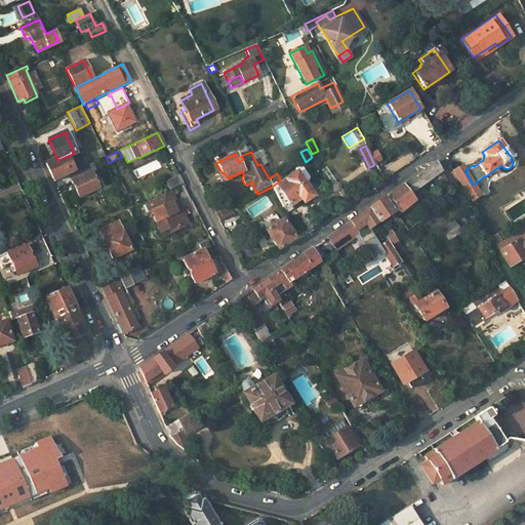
[(380,163),(376,153),(370,156),(374,165),(375,166),(380,163)]
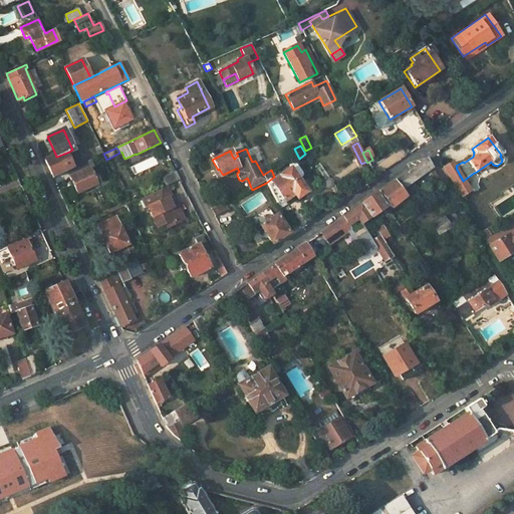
[(69,152),(56,157),(55,154),(44,159),(48,169),(52,178),(68,170),(75,167),(69,152)]
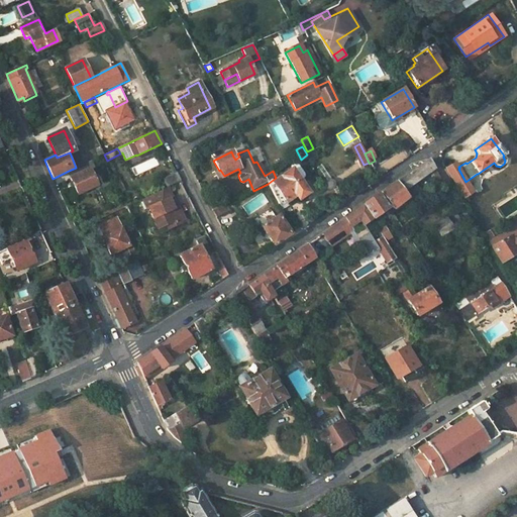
[(134,166),(137,174),(158,165),(153,158),(134,166)]
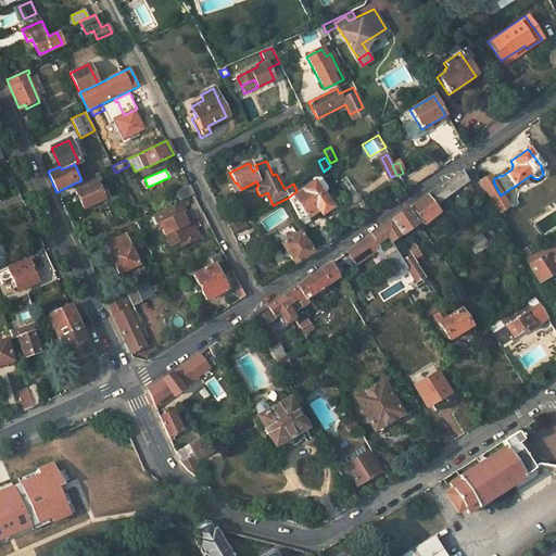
[(460,172),(408,209),(416,222),(419,220),(421,224),(450,204),(444,197),(460,185),(466,181),(460,172)]
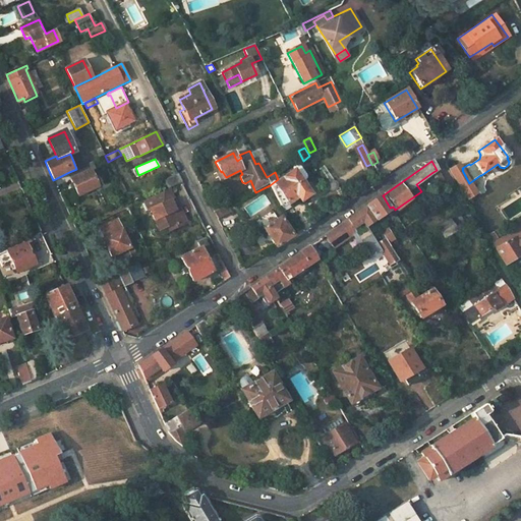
[(97,187),(87,164),(76,169),(69,172),(71,179),(70,179),(77,195),(97,187)]
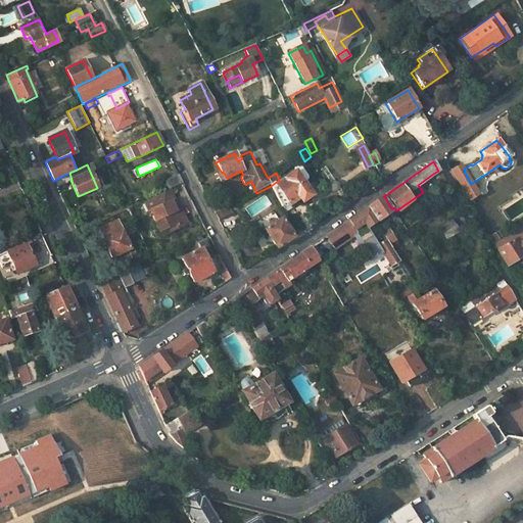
[(302,170),(299,164),(279,180),(271,186),(283,211),(298,199),(302,203),(313,196),(296,174),(302,170)]
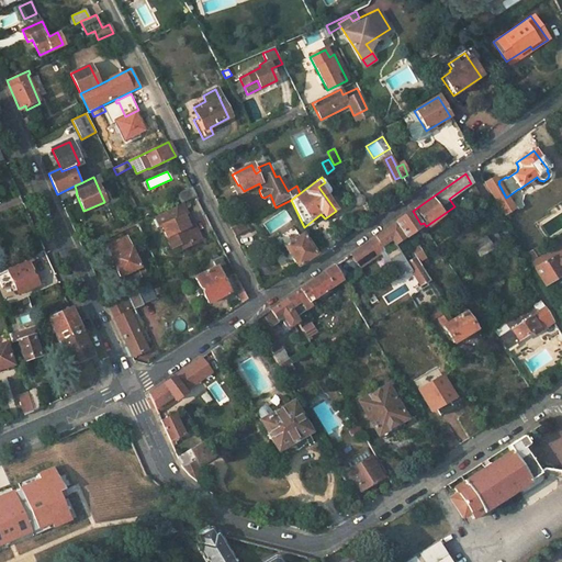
[(503,215),(513,210),(506,198),(498,183),(495,178),(484,183),(503,215)]
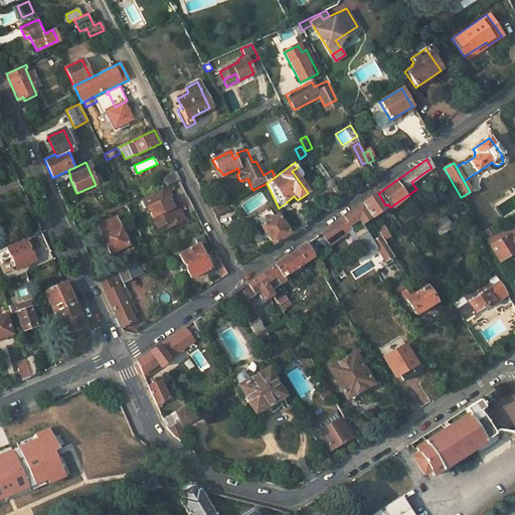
[(432,168),(426,171),(433,181),(438,177),(432,168)]
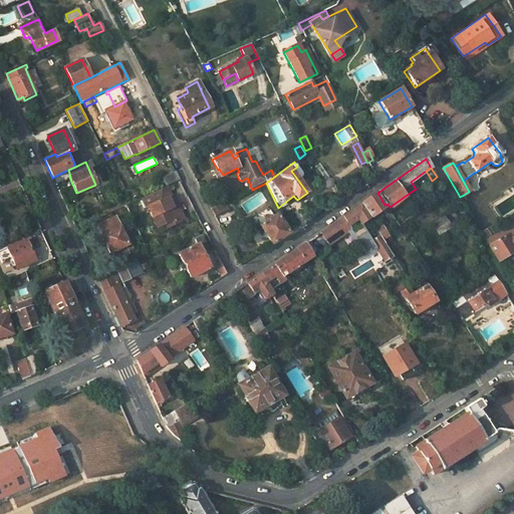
[(175,172),(162,178),(166,187),(168,186),(179,181),(175,172)]
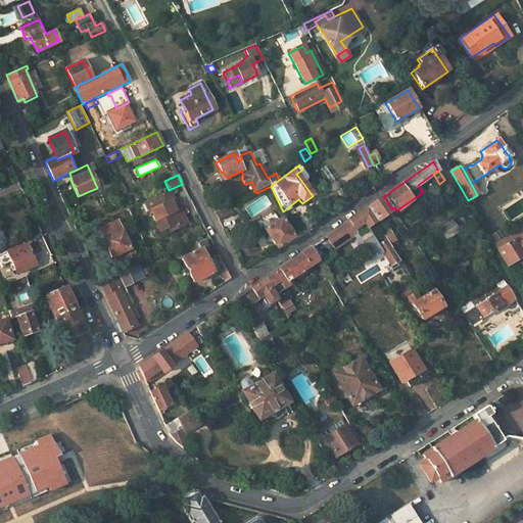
[(176,199),(171,189),(169,190),(144,201),(148,211),(150,210),(160,231),(169,227),(177,223),(179,228),(188,224),(181,208),(176,210),(172,201),(176,199)]
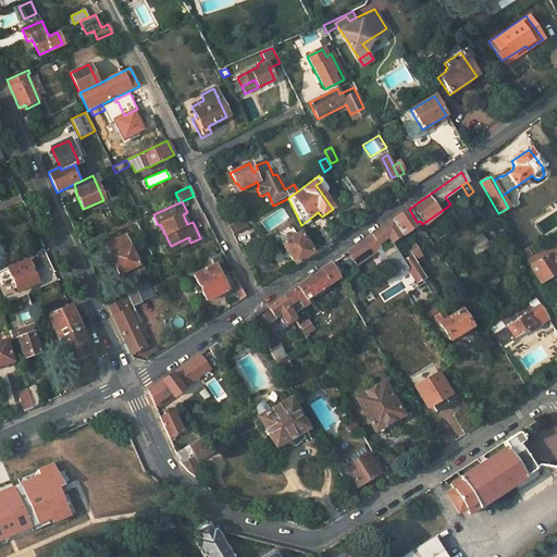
[(230,227),(245,219),(240,211),(225,219),(230,227)]
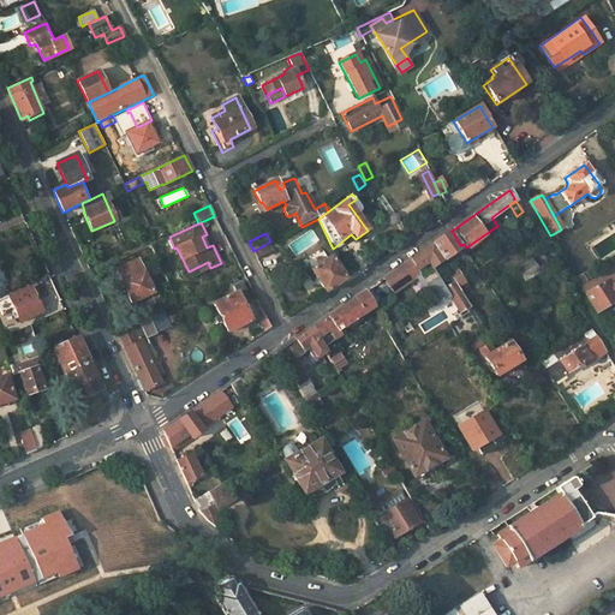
[(459,310),(470,305),(460,290),(458,285),(451,274),(433,244),(415,257),(384,280),(394,293),(419,274),(436,303),(449,294),(459,310)]
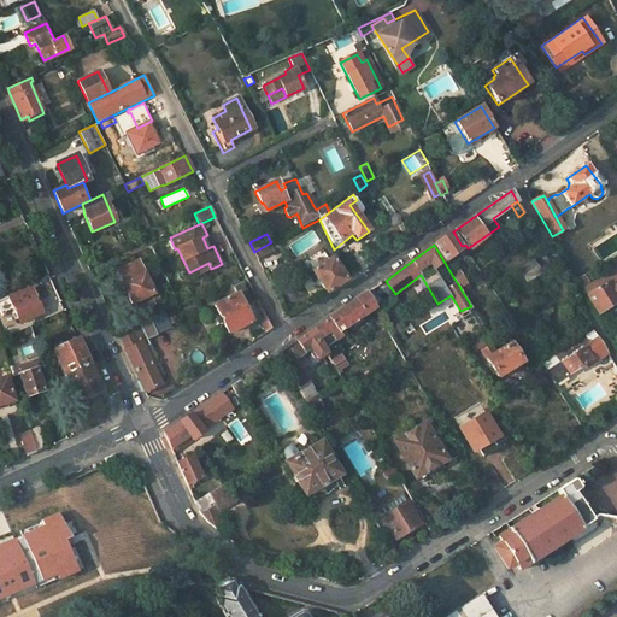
[(253,254),(258,263),(274,254),(269,246),(253,254)]
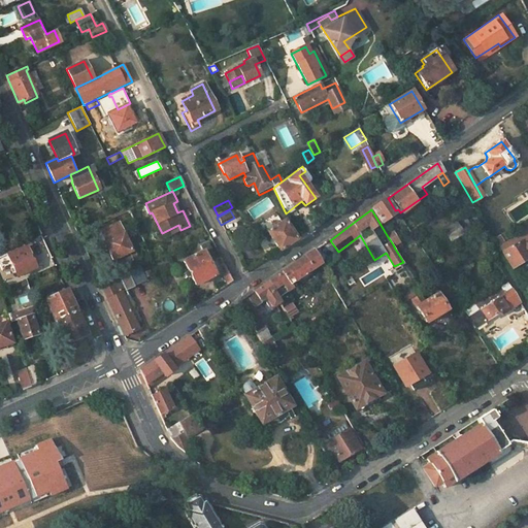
[(299,241),(307,236),(296,213),(288,218),(299,241)]
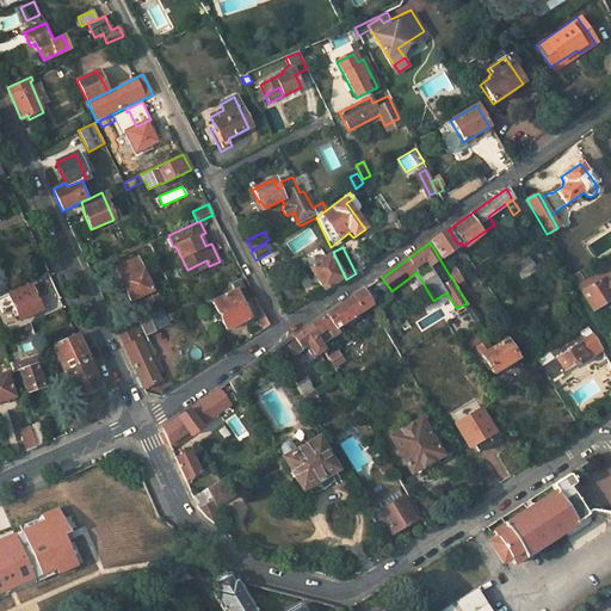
[(535,270),(529,257),(511,266),(518,278),(535,270)]
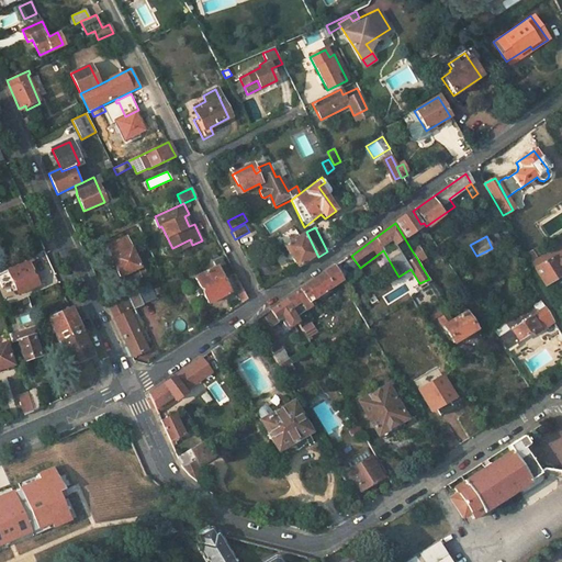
[(139,268),(126,238),(107,247),(120,278),(123,277),(126,284),(128,283),(128,284),(141,280),(139,278),(146,274),(143,266),(139,268)]
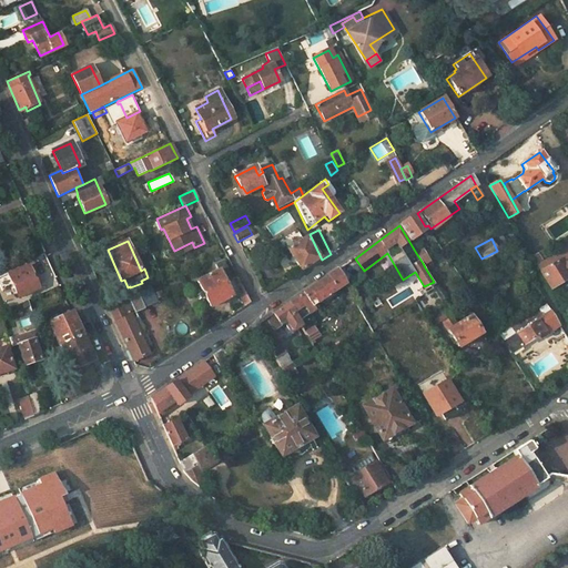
[(320,261),(306,241),(287,252),(301,273),(320,261)]
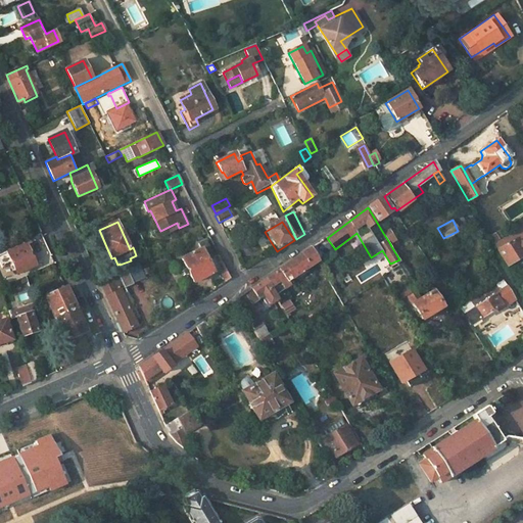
[(34,227),(31,228),(34,236),(41,233),(38,226),(34,227)]
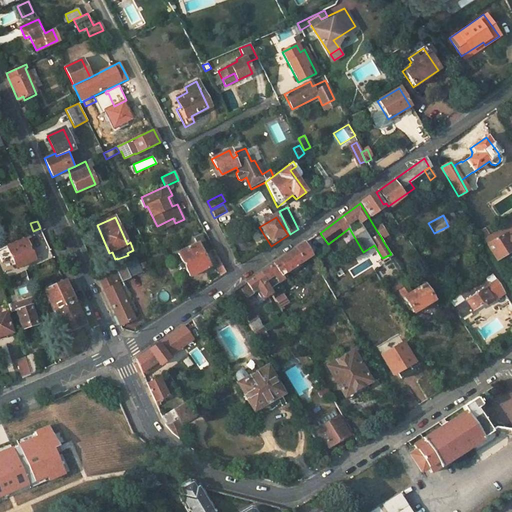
[(483,238),(496,260),(511,250),(511,245),(510,242),(511,240),(511,225),(510,222),(483,238)]
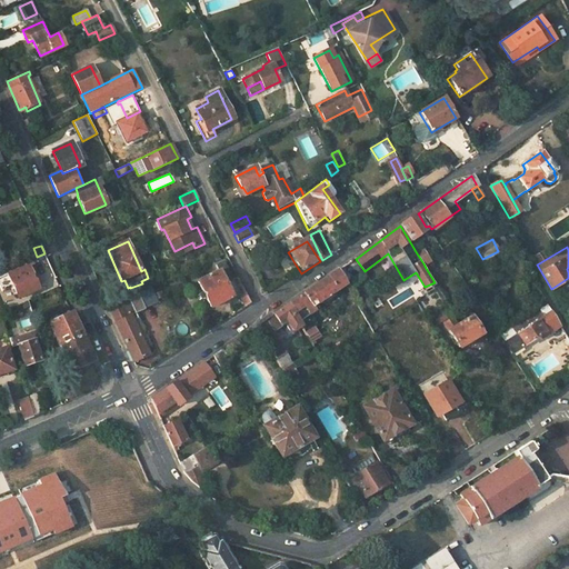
[(423,263),(428,260),(422,250),(417,253),(423,263)]
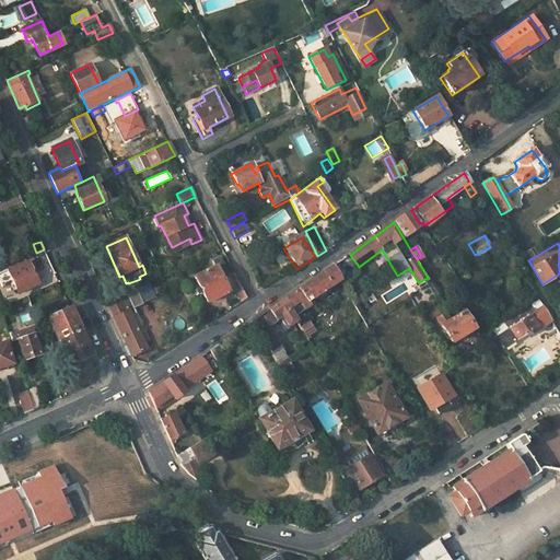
[(226,277),(218,258),(210,261),(213,268),(193,279),(205,304),(226,293),(221,280),(226,277)]
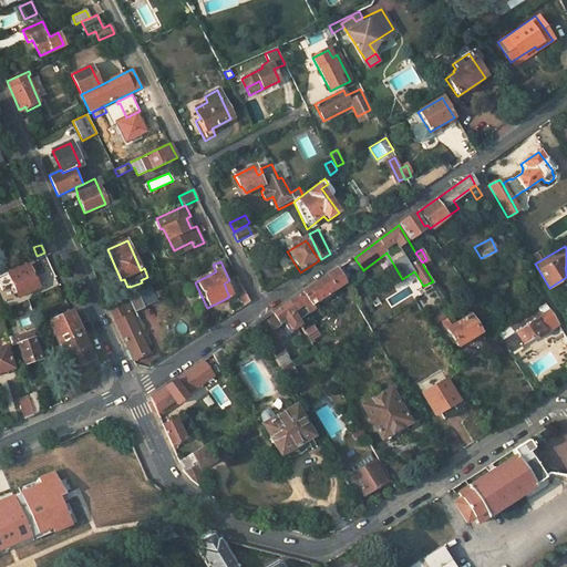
[(38,288),(29,265),(0,277),(0,284),(2,290),(13,286),(18,297),(38,288)]
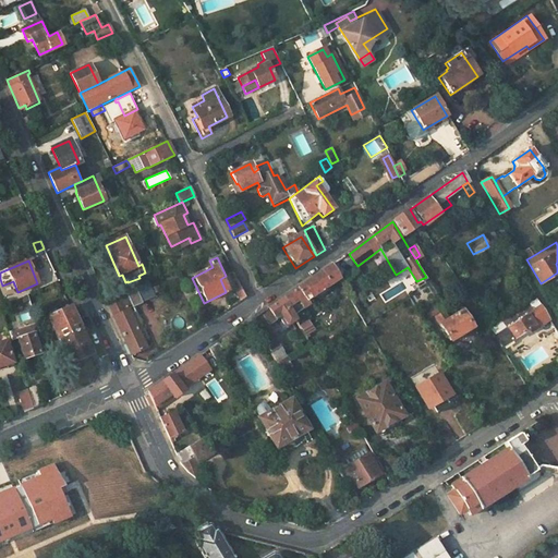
[(283,300),(292,315),(307,305),(306,303),(341,280),(332,266),(314,279),(283,300)]
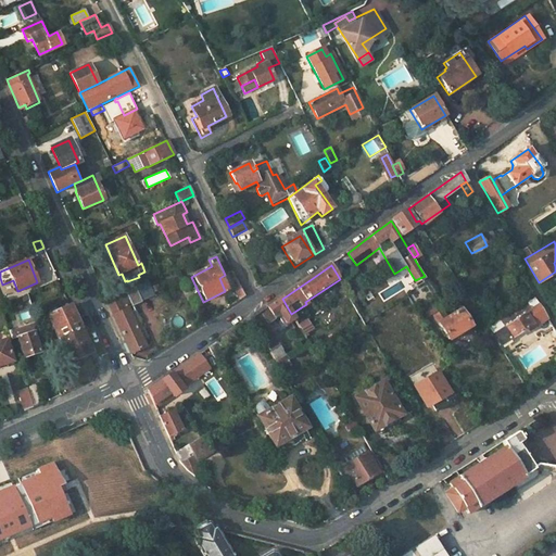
[(241,288),(237,280),(230,283),(234,291),(241,288)]
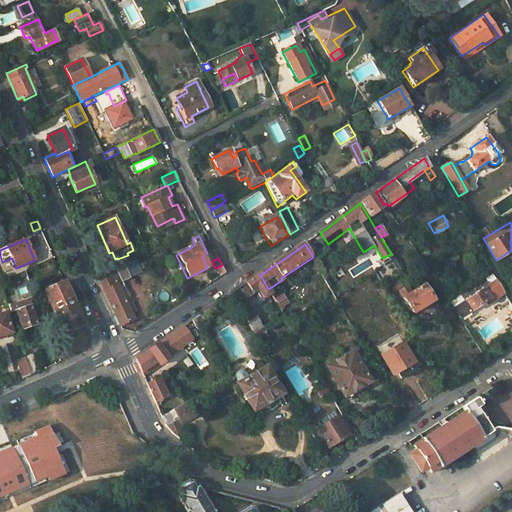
[(141,272),(135,259),(116,269),(121,280),(122,282),(130,278),(130,277),(141,272)]
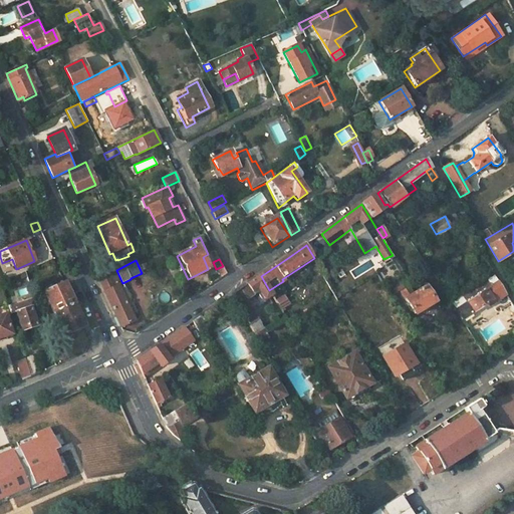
[(5,274),(16,268),(12,261),(1,266),(5,274)]
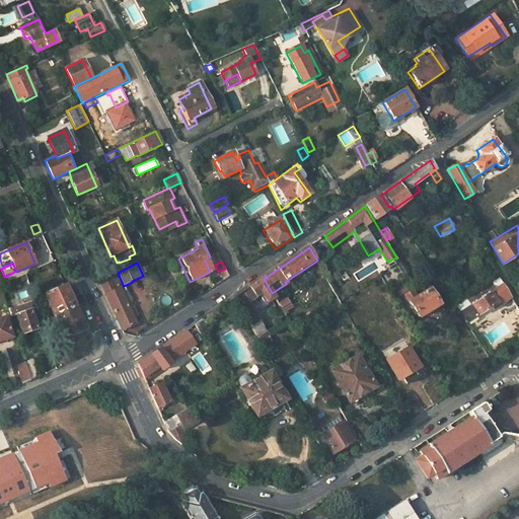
[(225,269),(218,272),(223,282),(229,278),(225,269)]
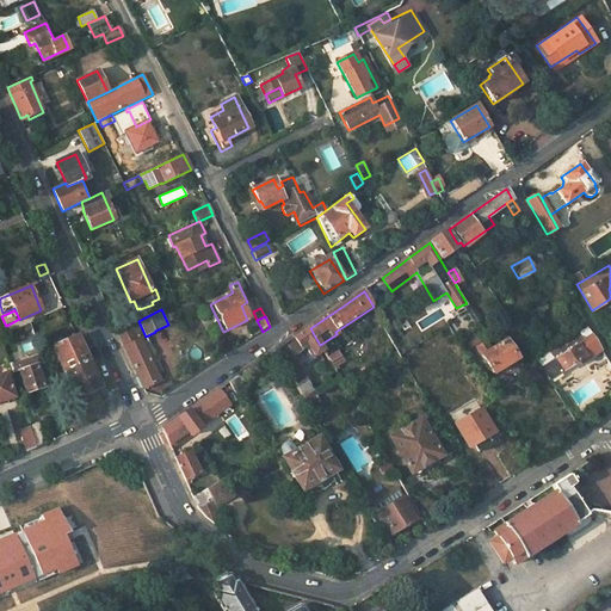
[(139,321),(117,332),(123,345),(144,334),(139,321)]
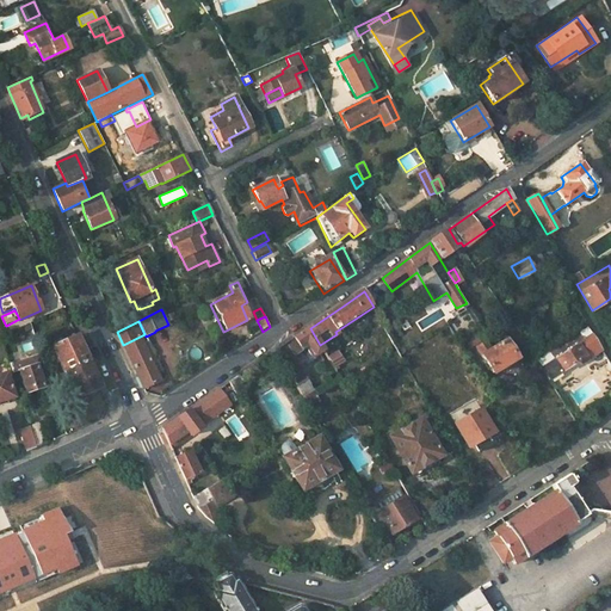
[(499,328),(495,322),(485,328),(489,335),(499,328)]
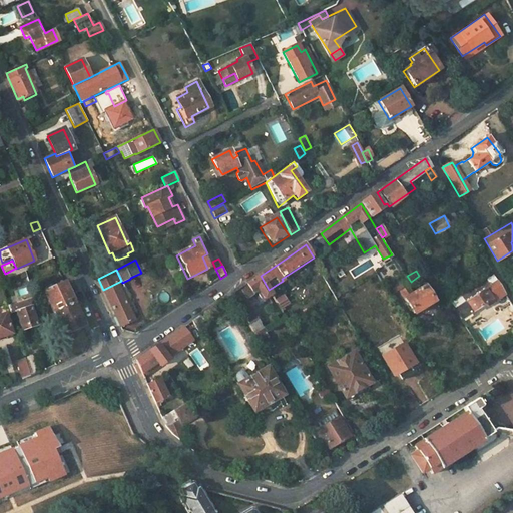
[(496,281),(492,273),(449,301),(453,308),(496,281)]
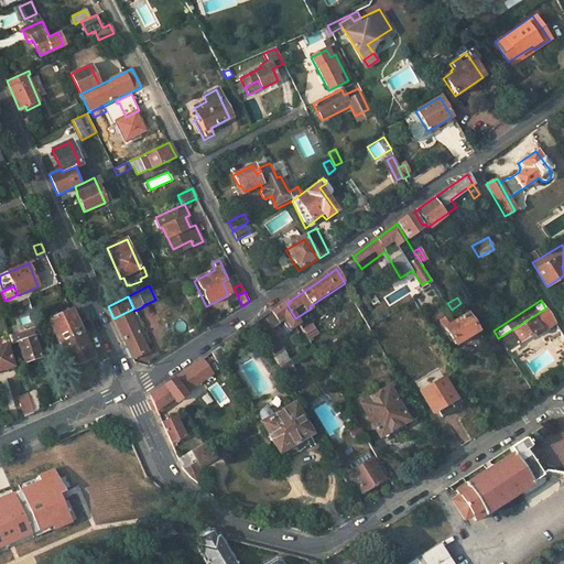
[(291,331),(299,325),(295,318),(286,303),(278,310),(261,321),(253,325),(278,367),(285,362),(282,357),(284,356),(269,332),(274,327),(273,325),(277,323),(282,318),(286,324),(284,325),(286,328),(288,327),(291,331)]
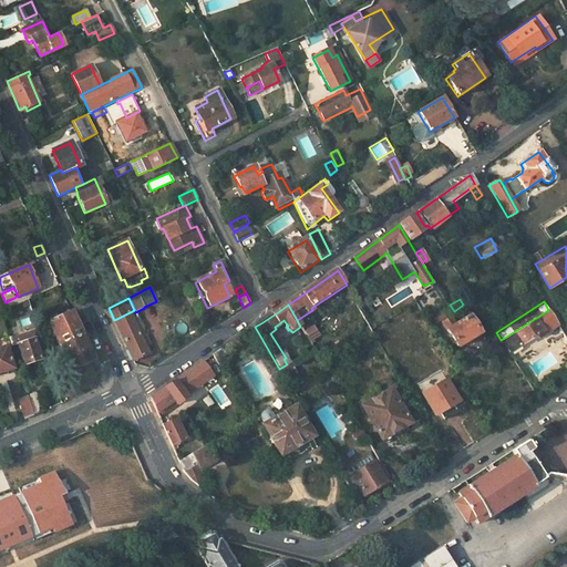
[(446,305),(428,316),(433,323),(449,313),(446,310),(450,309),(446,305)]
